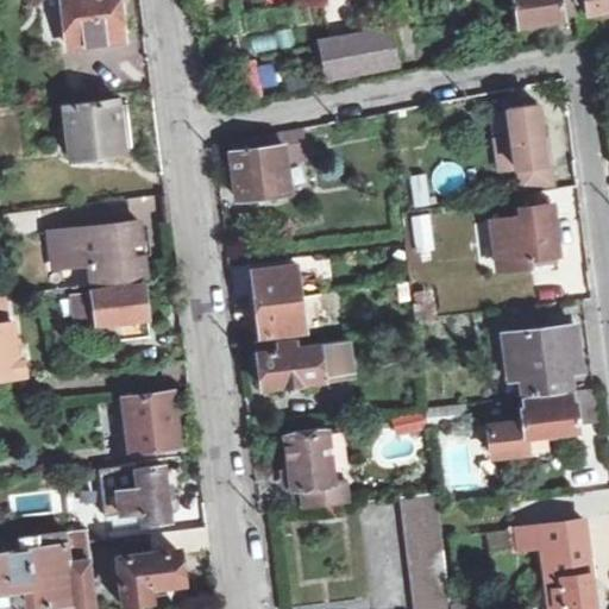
[(64,0),(71,45),(124,39),(123,33),(129,33),(124,0),(64,0)]
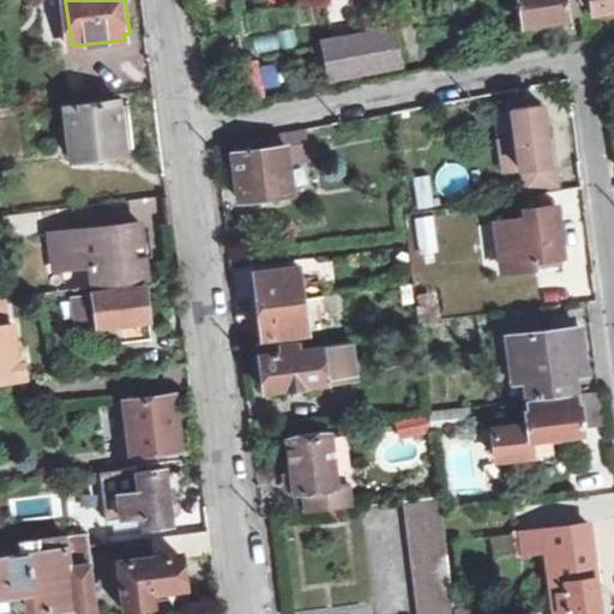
[(578,0),(519,0),(524,24),(581,14),(578,0)]
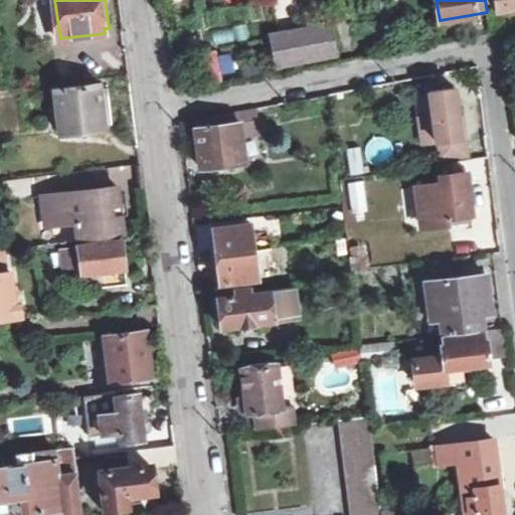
[(514,0),(495,0),(498,11),(514,7),(514,0)]
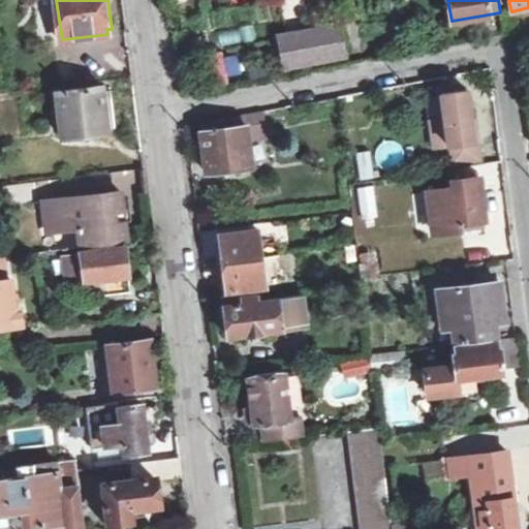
[(340,22),(276,33),(279,51),(281,67),(346,56),(340,22)]
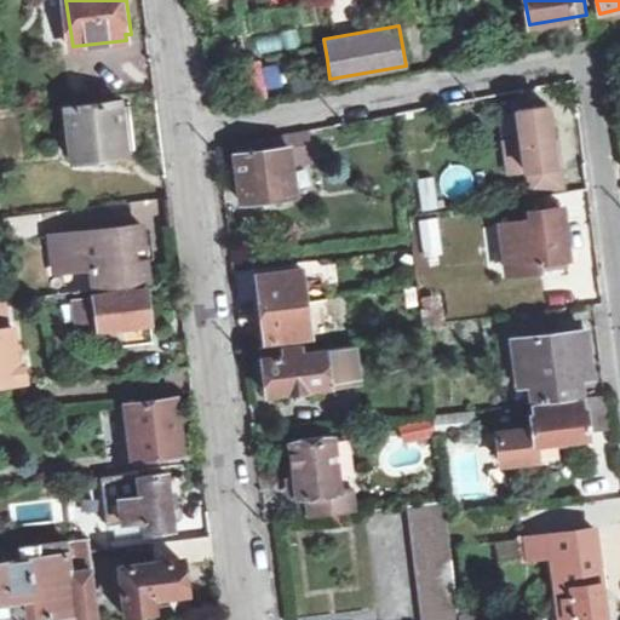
[(121,101),(67,107),(74,161),(127,155),(127,149),(136,148),(135,141),(131,105),(121,107),(121,101)]
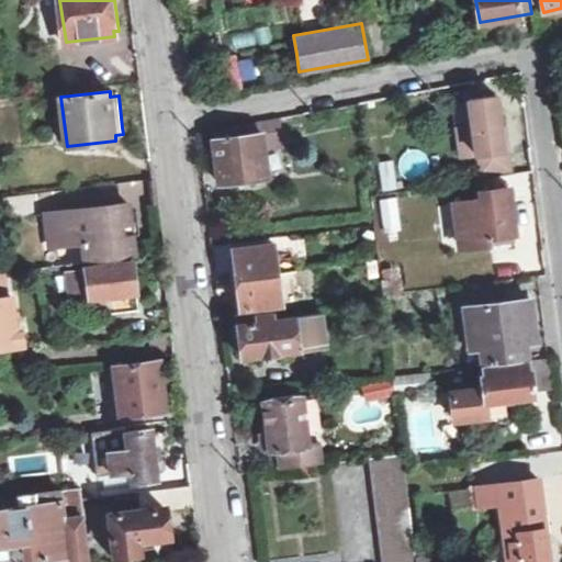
[(457,101),(462,156),(505,150),(501,123),(505,122),(504,113),(502,101),(497,102),(497,96),(457,101)]
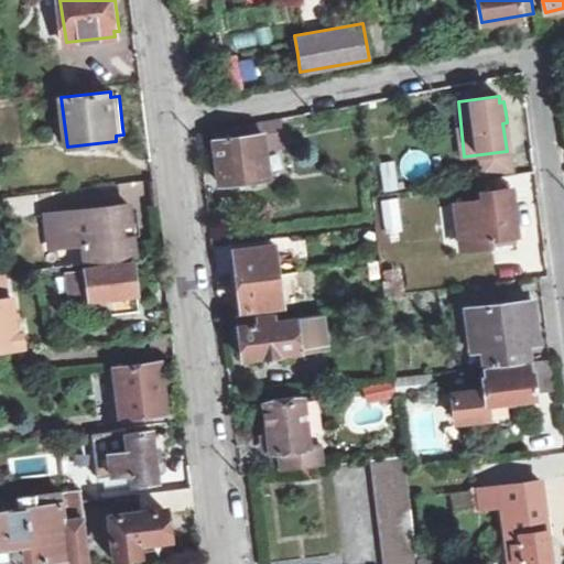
[(214,130),(214,131),(214,138),(219,179),(220,183),(224,183),(225,191),(250,188),(250,180),(269,177),(264,139),(283,136),(281,119),(281,118),(214,130)]
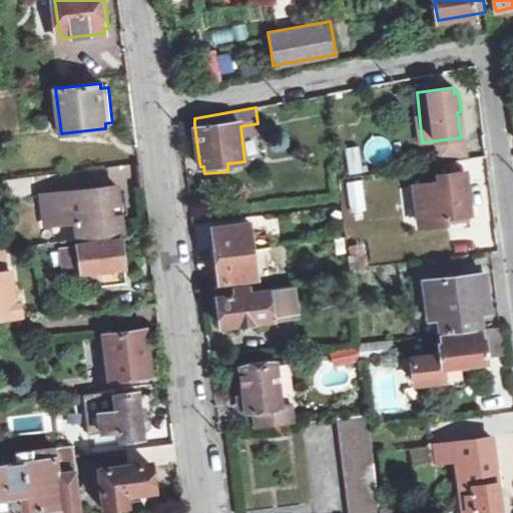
[(345,149),(349,172),(361,170),(358,147),(345,149)]
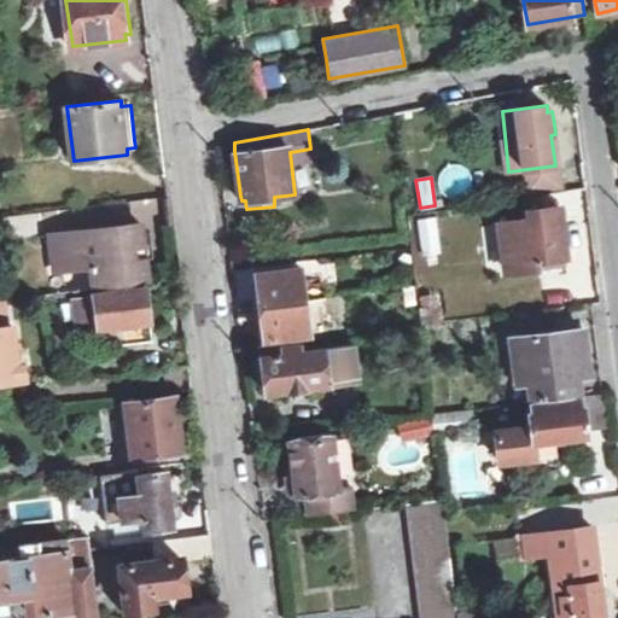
[(499,223),(503,268),(537,264),(537,260),(566,256),(564,239),(559,202),(541,204),(541,209),(512,211),(514,222),(499,223)]
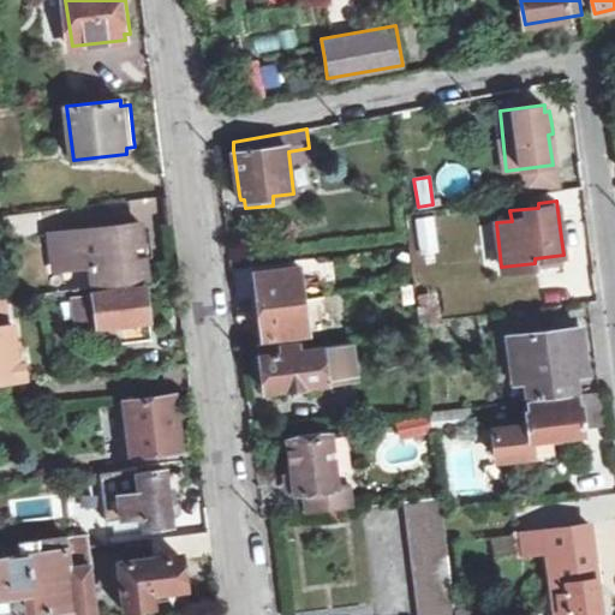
[(431,216),(415,221),(423,256),(439,252),(431,216)]
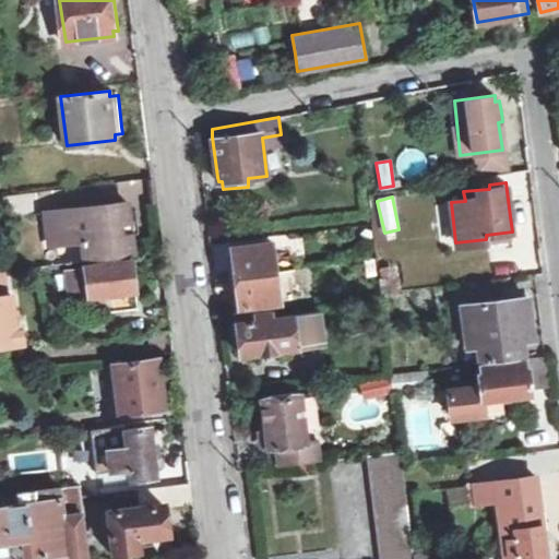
[(128,202),(57,210),(61,240),(86,240),(88,260),(134,254),(132,234),(141,233),(140,224),(139,214),(129,215),(128,202)]
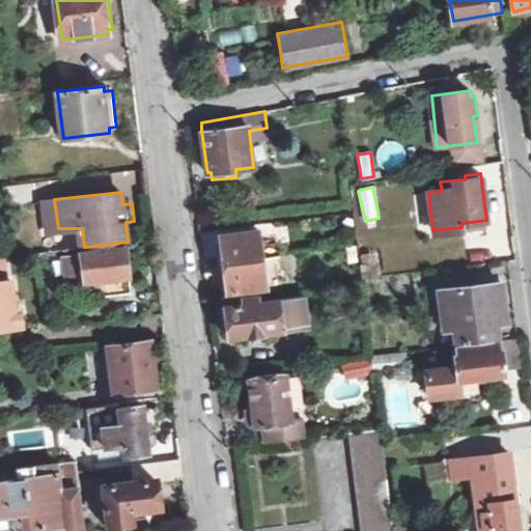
[(224,262),(262,257),(261,246),(259,229),(221,234),(222,247),(224,262)]
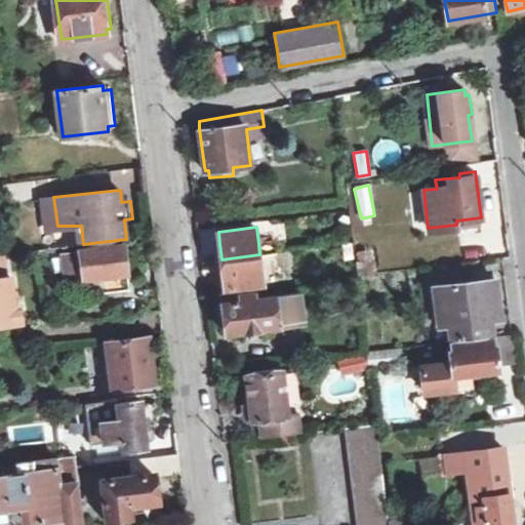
[(259,254),(265,253),(276,251),(274,240),(258,243),(259,254)]
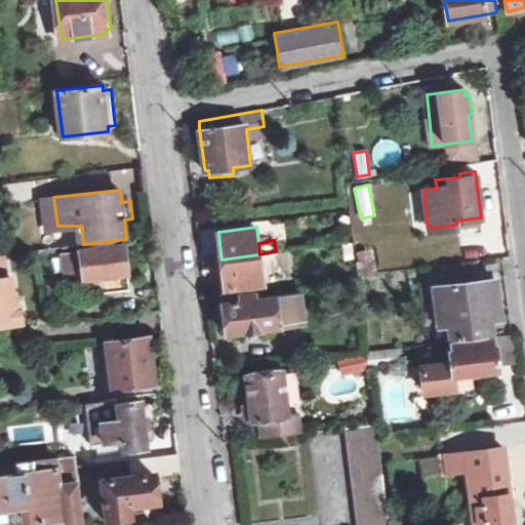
[(138,248),(137,243),(72,250),(75,283),(90,282),(91,292),(133,286),(140,292),(145,288),(142,285),(138,266),(136,248),(138,248)]
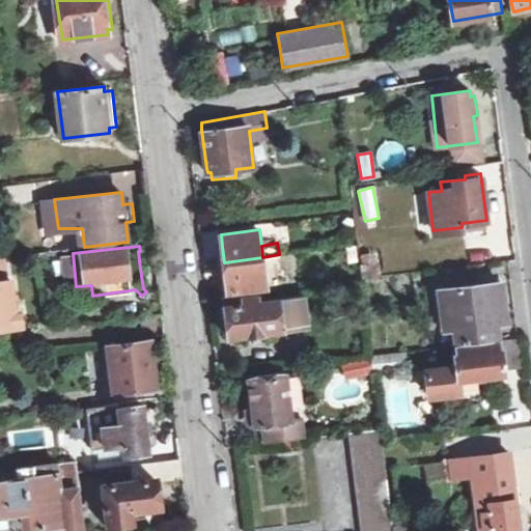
[(364,277),(380,276),(376,250),(360,253),(364,277)]
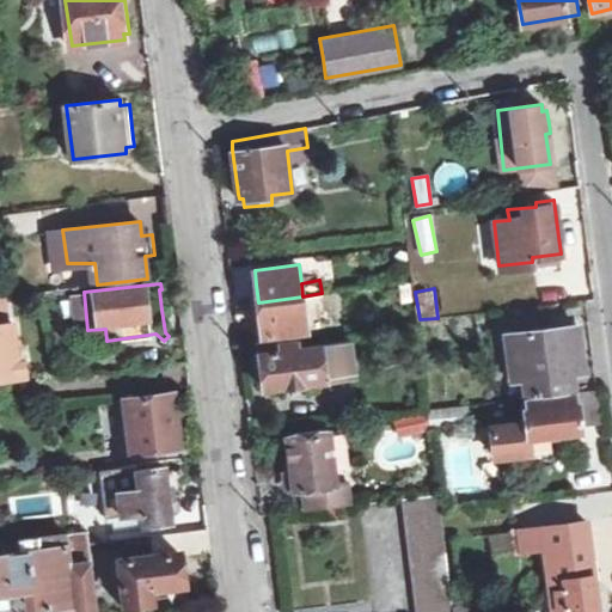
[(8,325),(6,295),(0,297),(0,379),(25,377),(23,355),(18,355),(14,324),(8,325)]
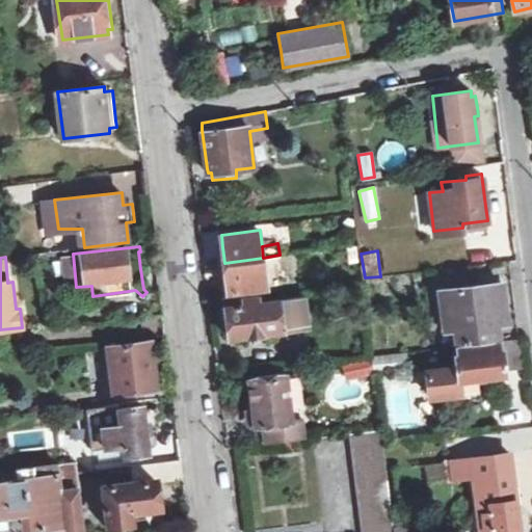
[(221,264),(222,269),(216,270),(216,274),(227,274),(227,278),(228,292),(267,287),(267,277),(271,277),(268,257),(263,258),(224,263),(221,264)]
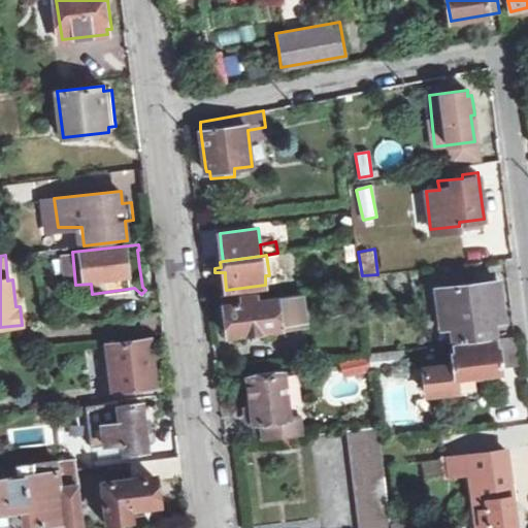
[(495,337),(494,322),(502,321),(500,300),(498,281),(437,287),(441,327),(453,326),(454,341),(495,337)]
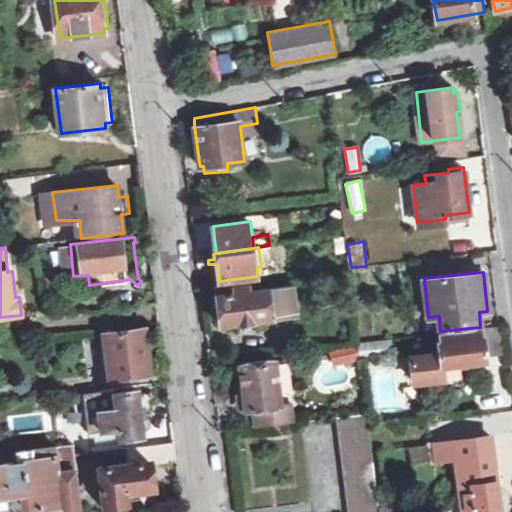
[(237,283),(216,286),(220,319),(221,325),(226,323),(226,328),(239,327),(240,333),(259,331),(258,324),(270,323),(270,318),(297,315),(293,285),(255,291),(254,283),(238,286),(237,283)]
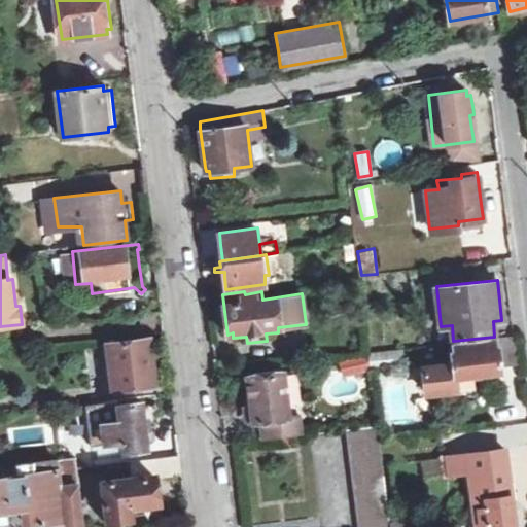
[(494,337),(453,341),(454,352),(452,353),(453,364),(422,367),(426,393),(437,392),(456,390),(455,382),(476,380),(476,378),(485,377),(493,376),(493,371),(500,370),(499,364),(515,362),(512,336),(494,337)]
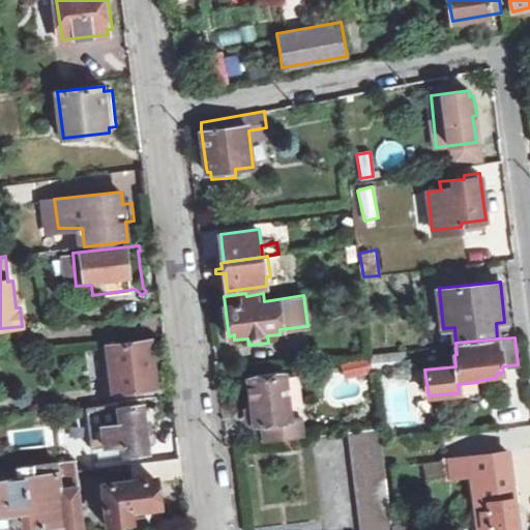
[(154,369),(150,341),(109,346),(115,391),(156,386),(154,369)]
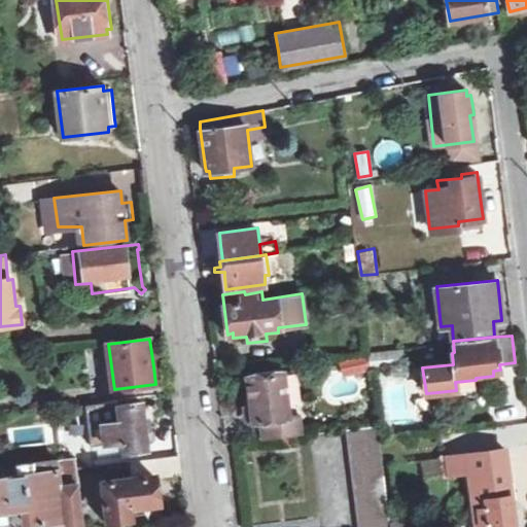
[(367,352),(370,365),(403,361),(401,348),(367,352)]
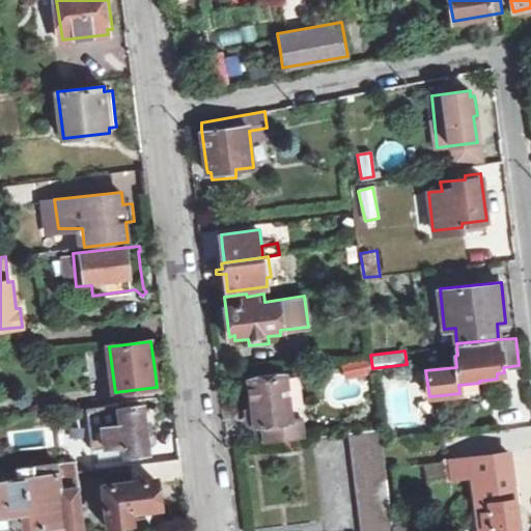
[(366,356),(341,361),(345,374),(369,368),(366,356)]
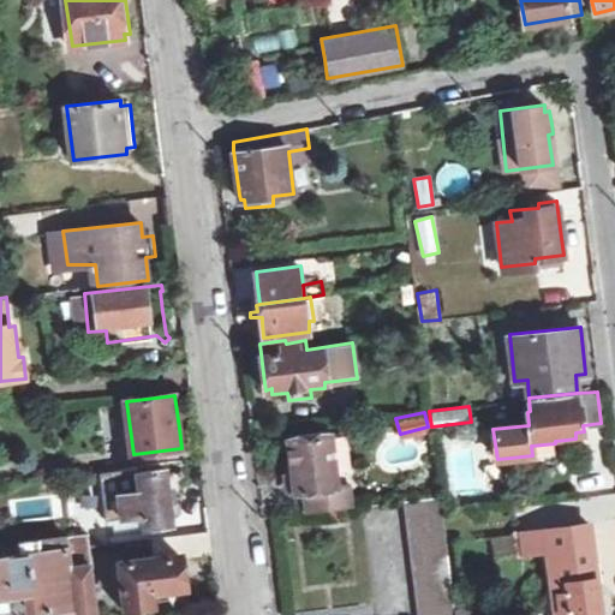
[(310,514),(353,509),(348,484),(338,485),(330,430),(290,436),(296,481),(297,489),(306,489),(310,514)]
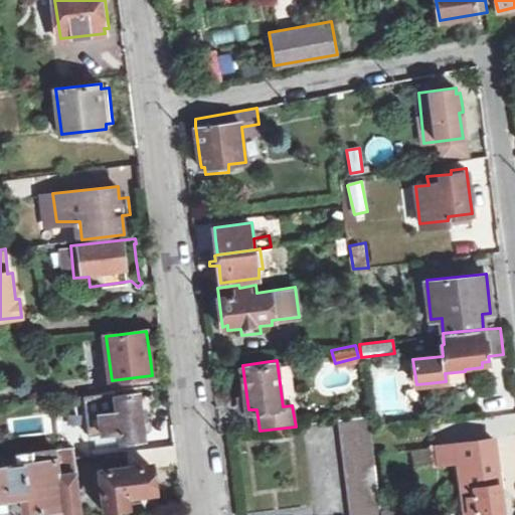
[(427,387),(466,383),(465,371),(445,373),(446,381),(427,383),(427,387)]
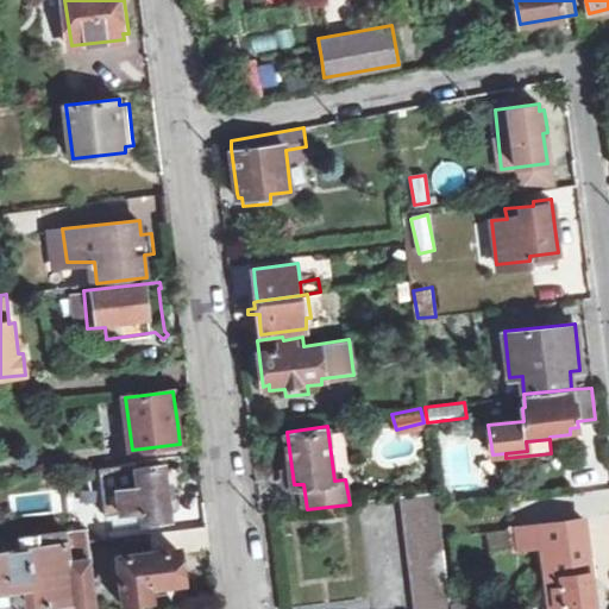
[(164,464),(101,471),(106,513),(145,509),(146,520),(169,518),(167,494),(164,464)]
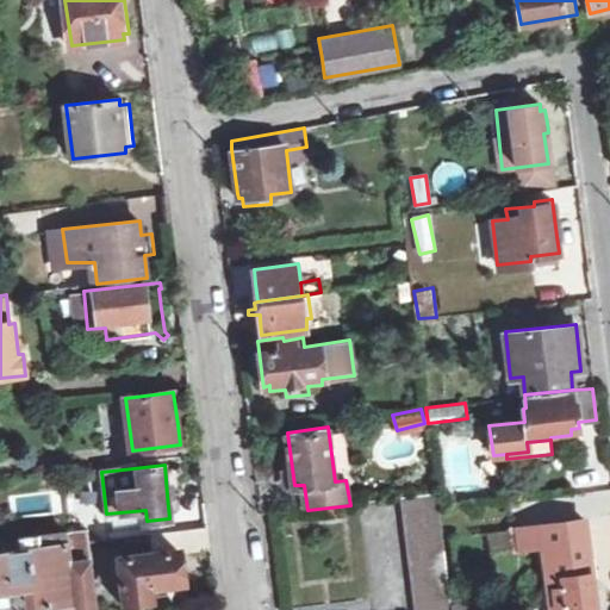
[(439,510),(437,498),(402,502),(415,609),(452,609),(449,582),(444,547),(439,510)]
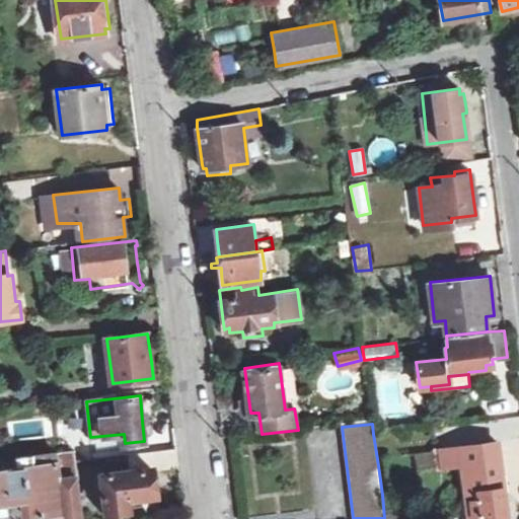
[(503,478),(496,440),(489,441),(437,448),(439,465),(458,463),(461,484),(503,478)]
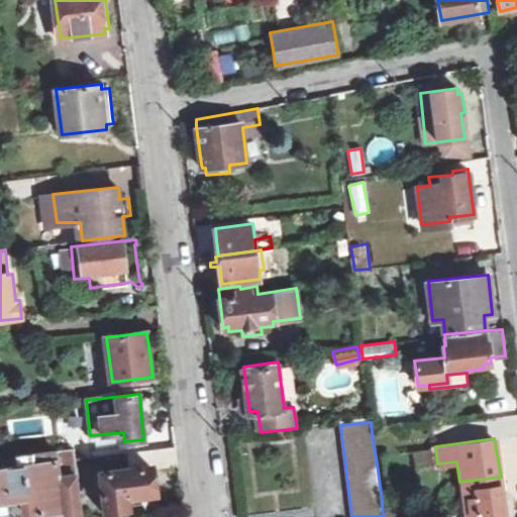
[(179,466),(177,446),(129,452),(132,468),(104,472),(108,507),(135,506),(134,512),(159,510),(156,487),(153,469),(179,466)]
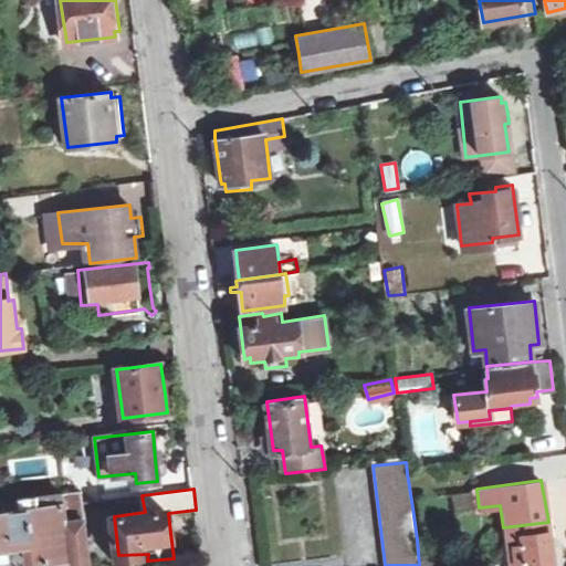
[(0,500),(0,558),(7,557),(6,544),(17,543),(24,542),(28,563),(50,561),(50,565),(91,565),(83,502),(81,490),(0,500)]
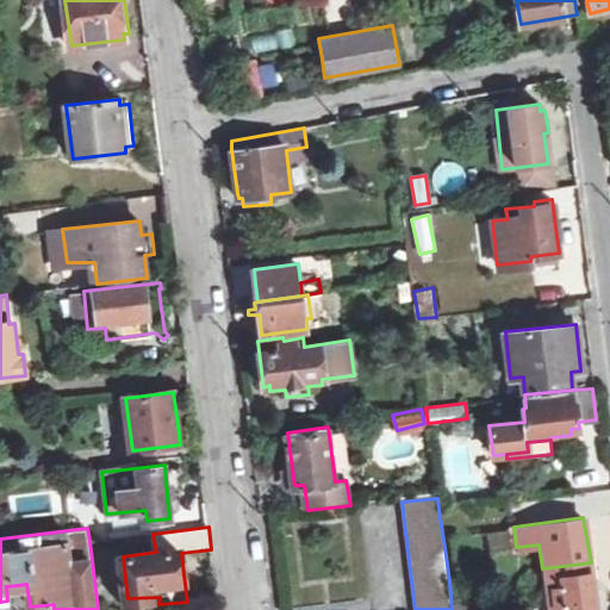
[(597,609),(591,562),(542,568),(548,607),(543,608),(543,609),(597,609)]
